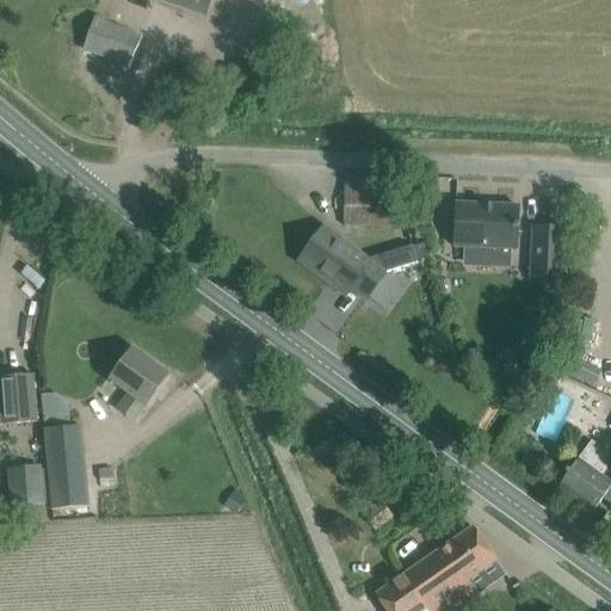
[(159,0),(203,16),(208,0),(159,0)]
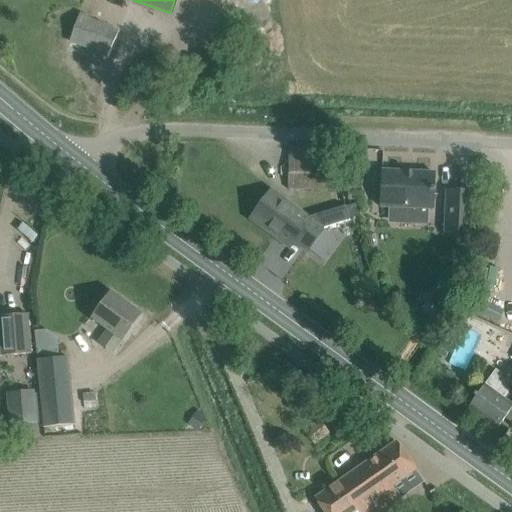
[(70,41),(108,56),(118,31),(79,16),(70,41)]
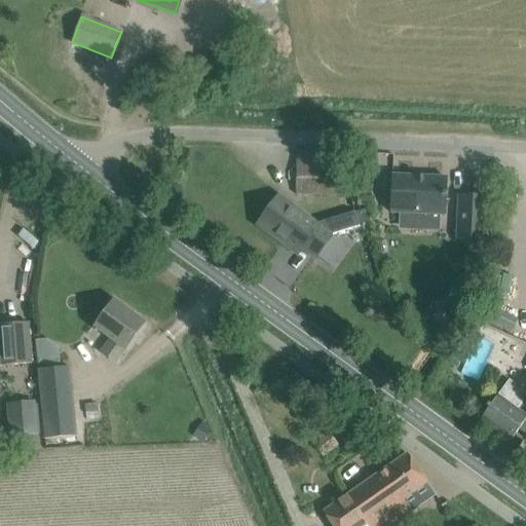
[(297,162),(296,194),(343,195),(344,162),(342,162),(343,152),(308,151),(307,162),(297,162)]
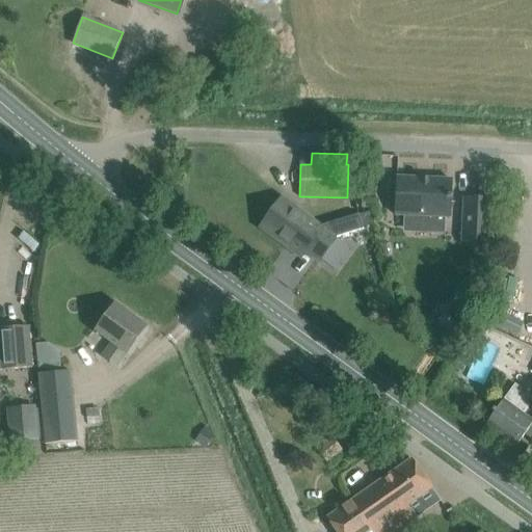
[(451,217),(452,180),(397,178),(395,215),(451,217)]
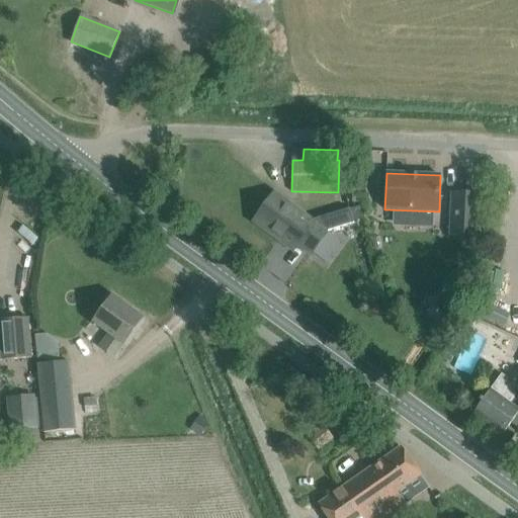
[(478,238),(480,194),(451,193),(449,237),(478,238)]
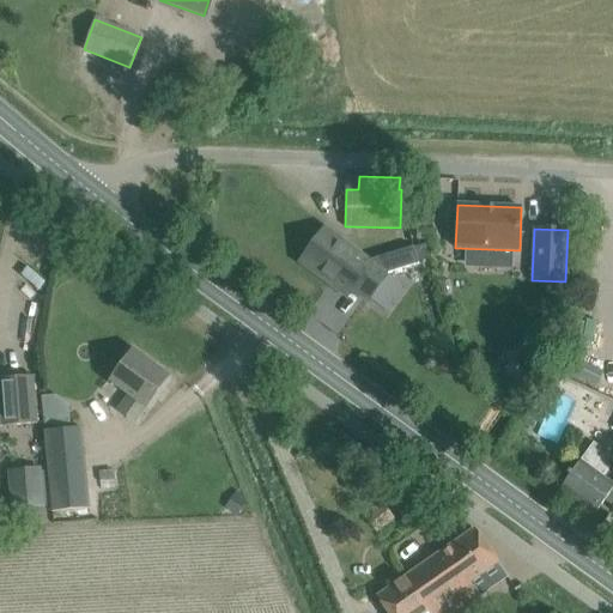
[(325,230),(303,260),(332,280),(331,284),(346,296),(352,289),(369,302),(369,301),(384,311),(401,289),(386,278),(388,274),(419,265),(418,262),(413,248),(370,261),(369,262),(325,230)]
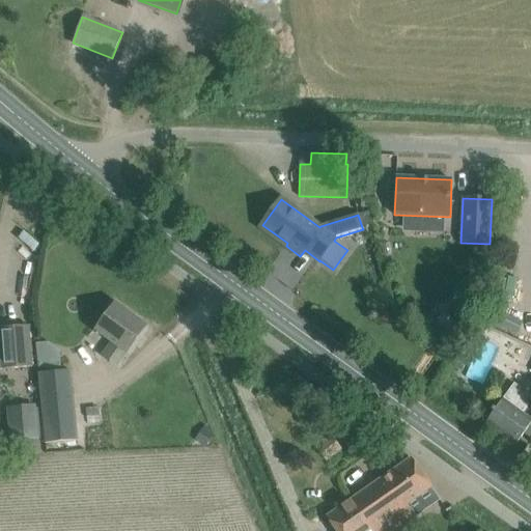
[(116,304),(104,320),(96,331),(112,343),(103,356),(117,365),(126,353),(127,353),(146,326),(116,304)]
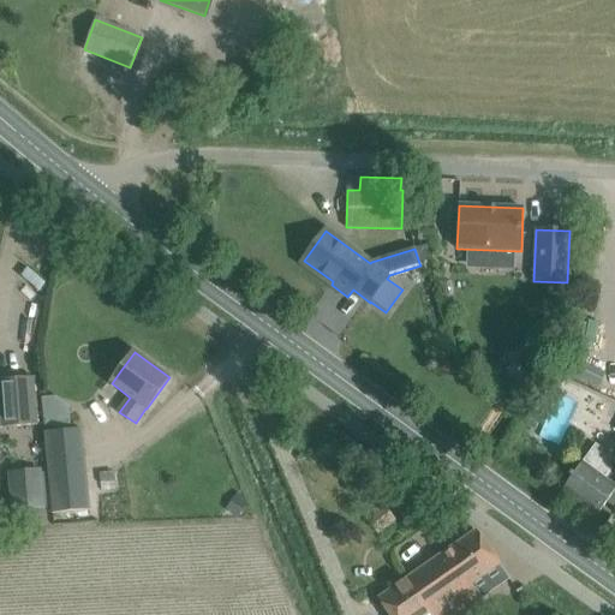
[(572,374),(598,386),(604,372),(578,360),(572,374)]
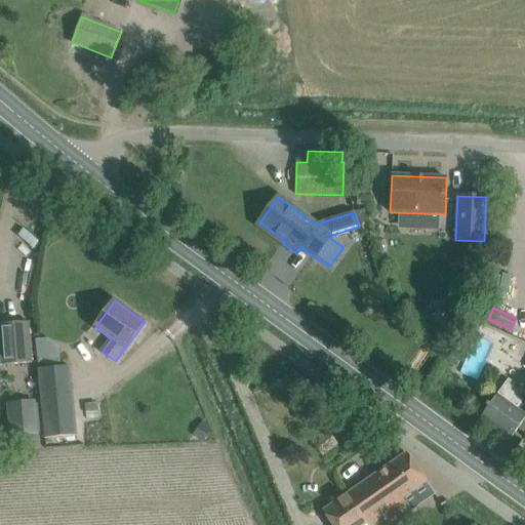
[(0,345),(1,366),(32,364),(29,322),(0,323),(0,345)]
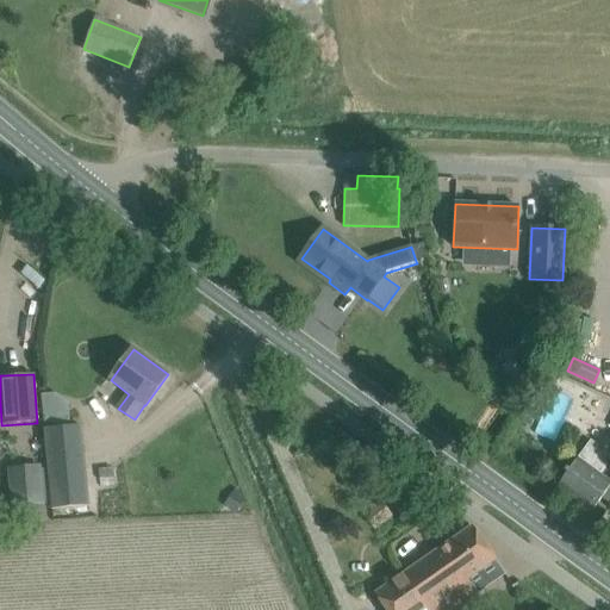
[(66,393),(39,394),(42,422),(67,421),(66,393)]
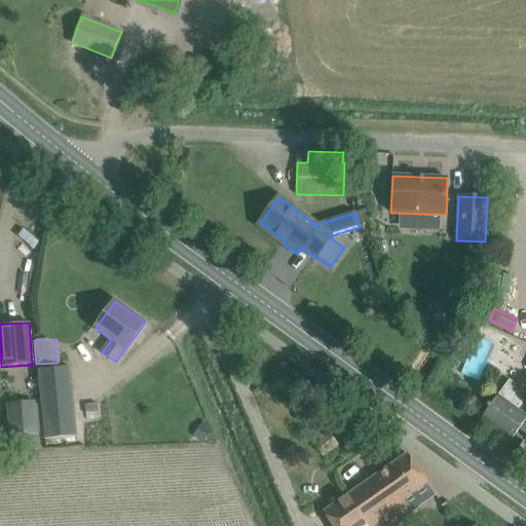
[(525,433),(525,414),(518,409),(525,398),(525,393),(506,380),(487,407),(489,409),(481,419),(511,441),(520,428),(525,433)]
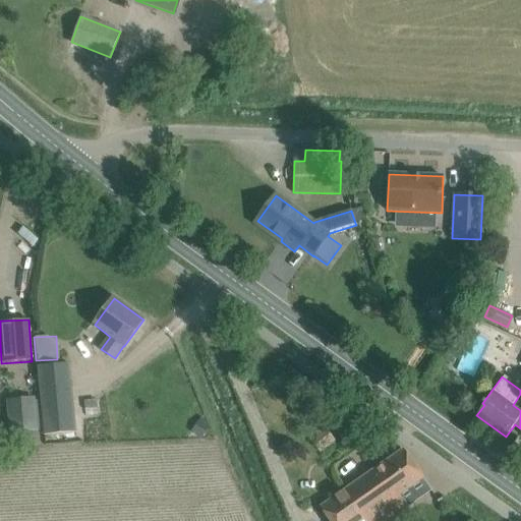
[(68,381),(39,383),(43,433),(73,431),(68,381)]
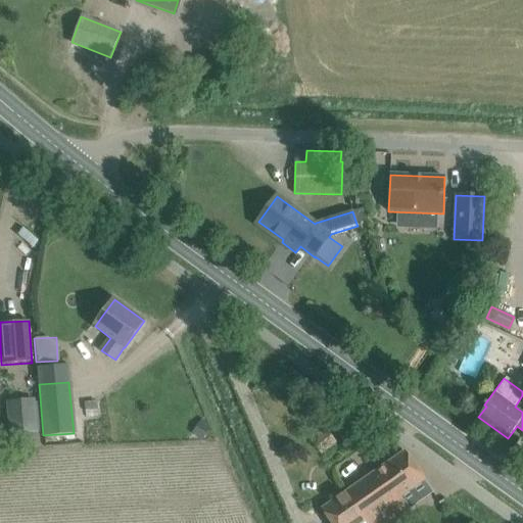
[(37,432),(34,398),(6,400),(10,434),(37,432)]
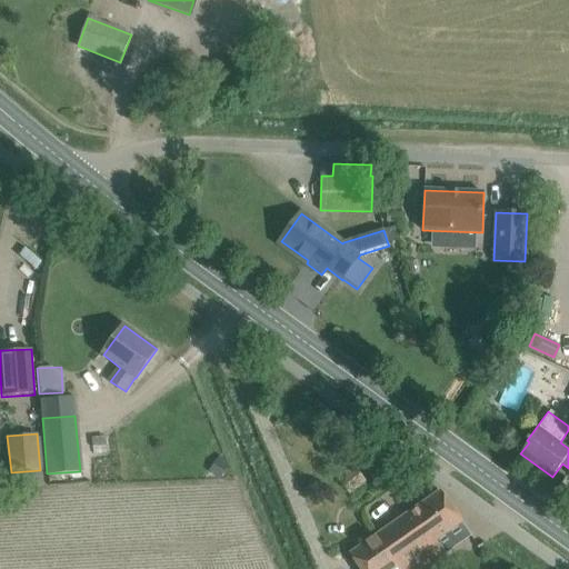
[(350,495),(366,481),(356,467),(340,480),(350,495)]
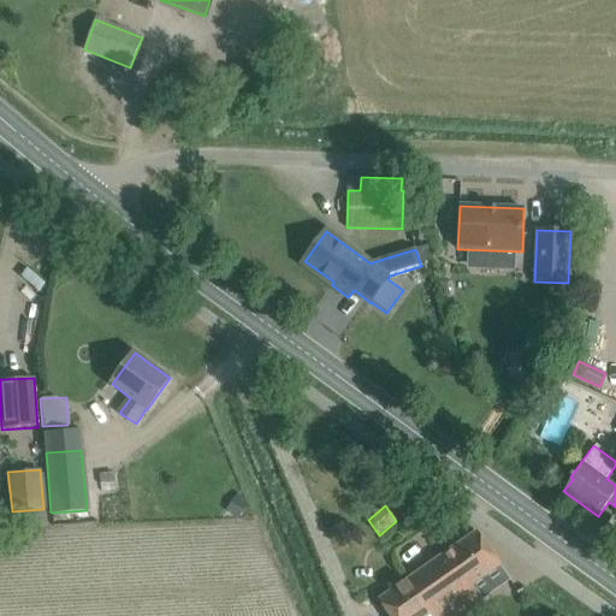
[(455,615),(462,612),(481,598),(472,585),(501,566),(478,532),(418,574),(408,581),(379,600),(390,615),(455,615)]
